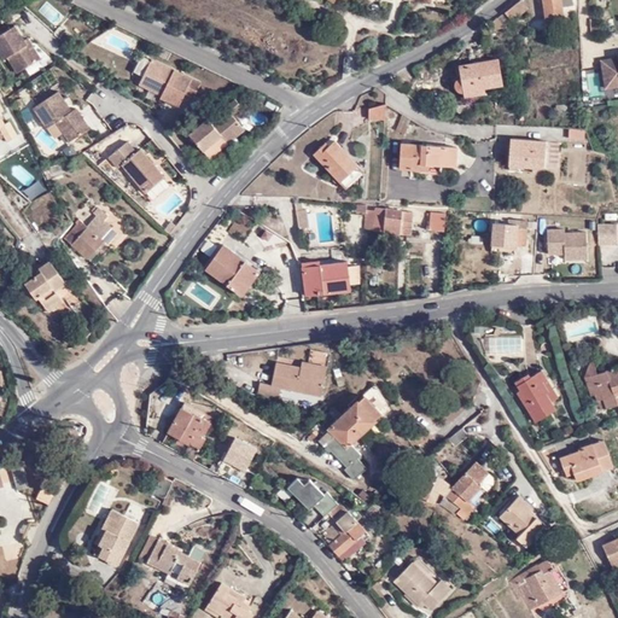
[(524,0),(517,0),(505,10),(511,18),(528,5),(524,0)]
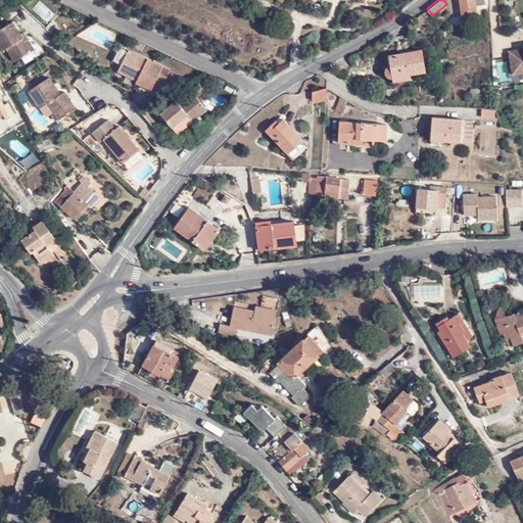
[(460,0),(461,4),(462,16),(466,16),(467,16),(476,15),(475,5),(485,4),(484,0),(460,0)]
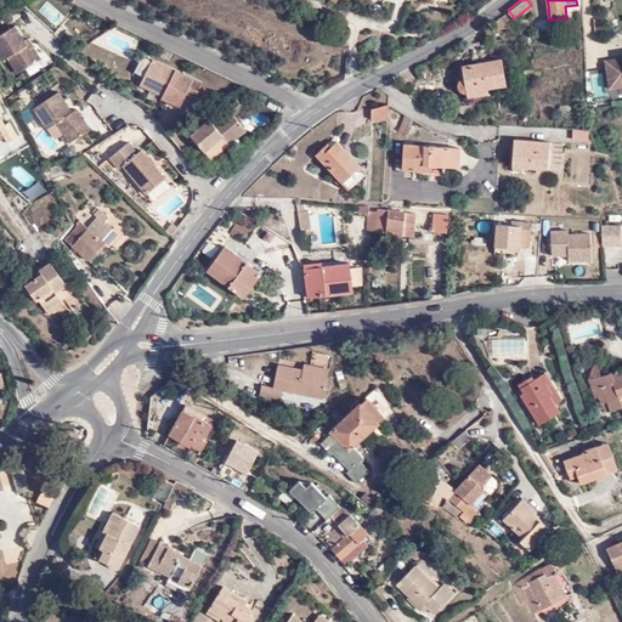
[(514,18),(508,10),(502,15),(508,23),(514,18)]
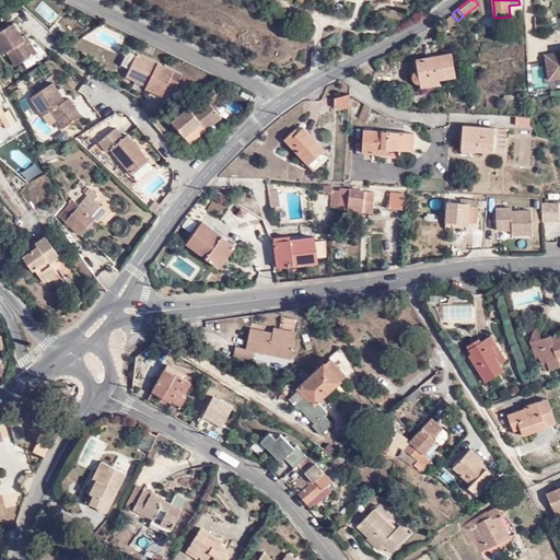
[(23,36),(21,33),(13,20),(0,26),(0,47),(1,49),(4,48),(13,62),(34,51),(26,35),(23,36)]
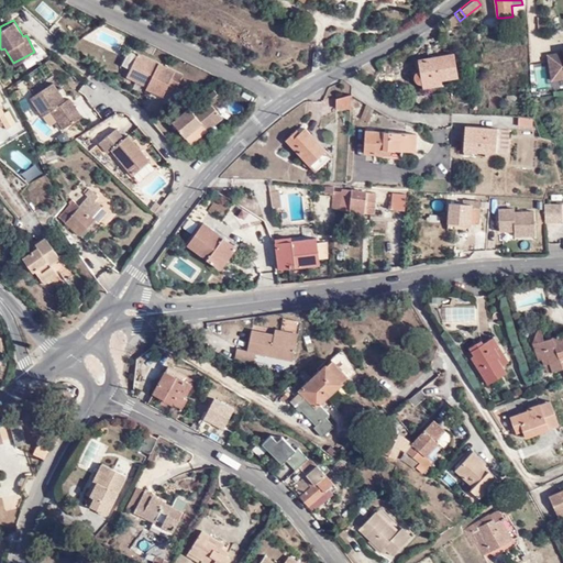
[(91,55),(98,43),(87,35),(79,47),(91,55)]
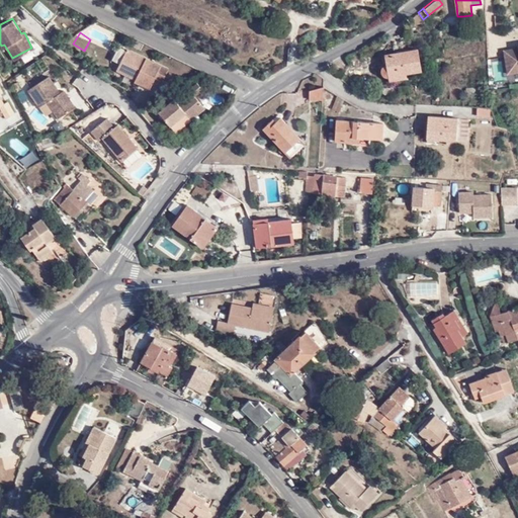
[(416,38),(417,49),(425,47),(423,36),(416,38)]
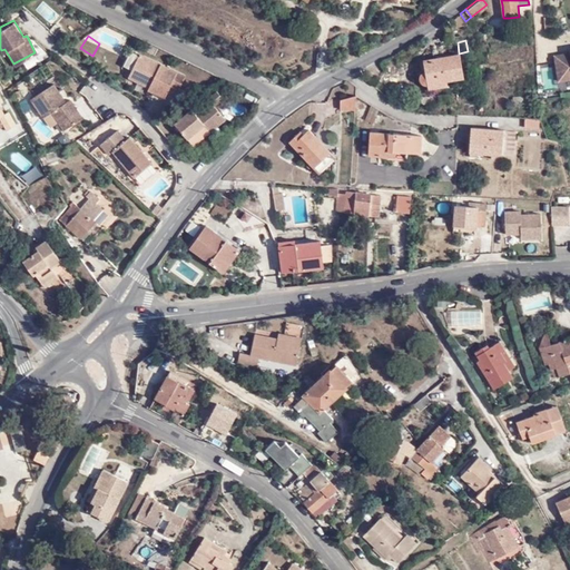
[(569,50),(557,52),(560,78),(569,76),(569,50)]
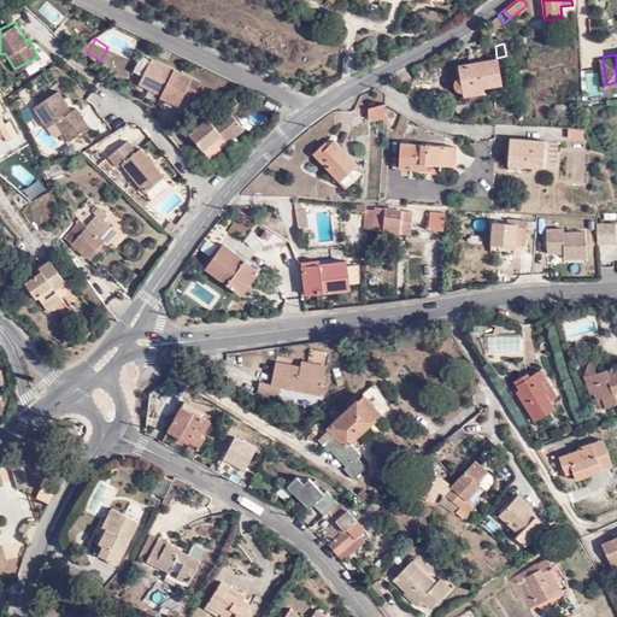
[(163,88),(159,94),(158,95),(176,105),(182,94),(189,98),(198,82),(150,57),(140,76),(163,88)]
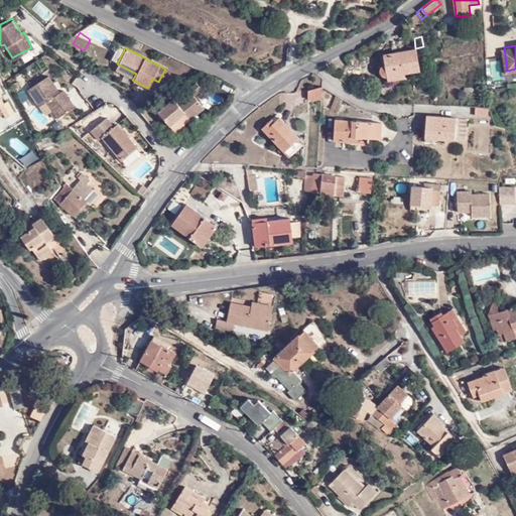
[(415,48),(383,54),(384,66),(384,67),(383,68),(382,68),(382,69),(382,70),(381,71),(381,72),(382,72),(382,73),(382,74),(383,75),(384,76),(385,76),(386,77),(387,77),(404,73),(419,70),(415,48)]
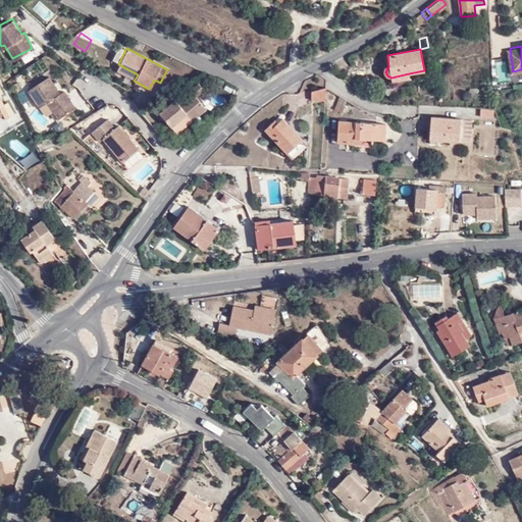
[(116,69),(135,80),(138,74),(118,64),(116,69)]
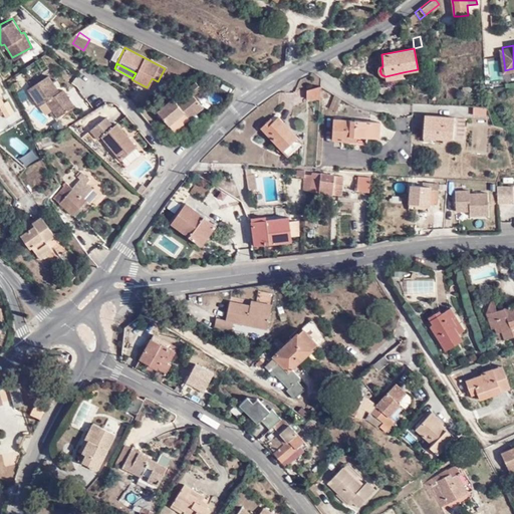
[(404,77),(403,72),(386,76),(388,81),(404,77)]
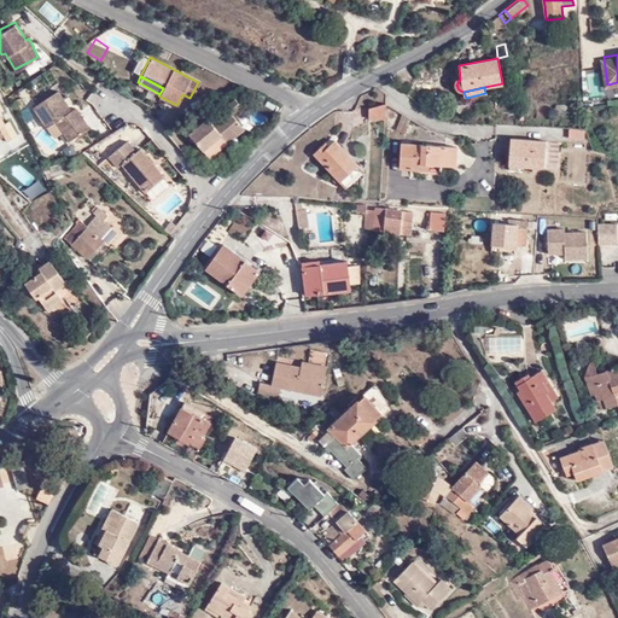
[(57,88),(33,104),(46,123),(54,118),(68,138),(88,123),(75,104),(70,106),(57,88)]
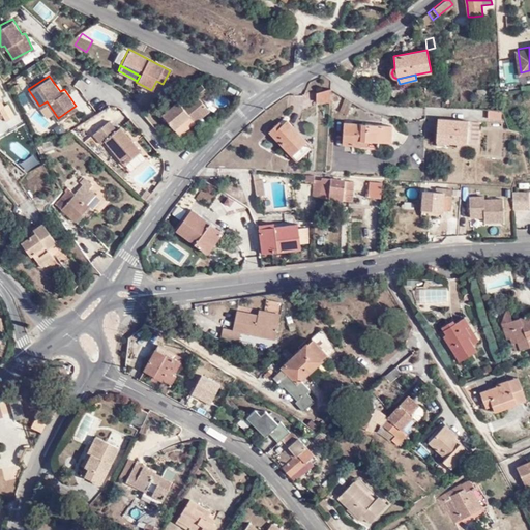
[(328,97),(329,84),(316,88),(316,97),(328,97)]
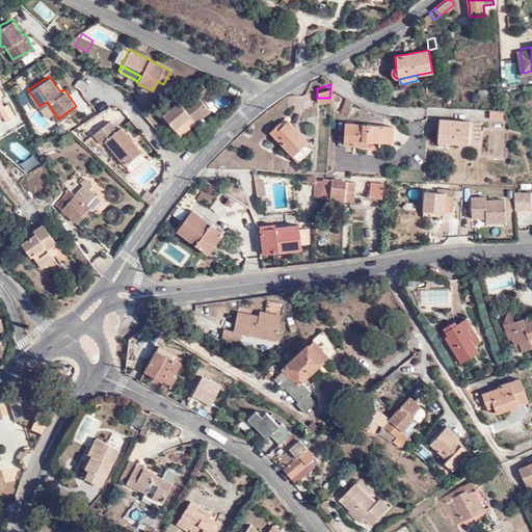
[(190,115),(192,118),(201,111),(205,115),(210,111),(201,100),(208,94),(201,85),(193,91),(180,104),(178,102),(163,115),(175,129),(190,115)]
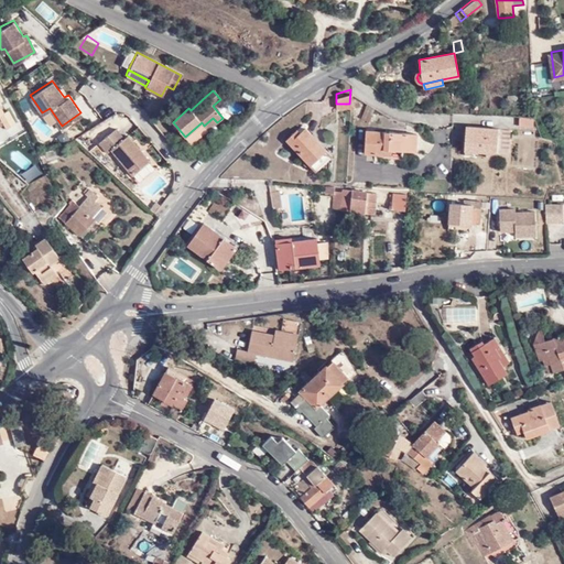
[(488,93),(489,106),(502,105),(500,91),(488,93)]
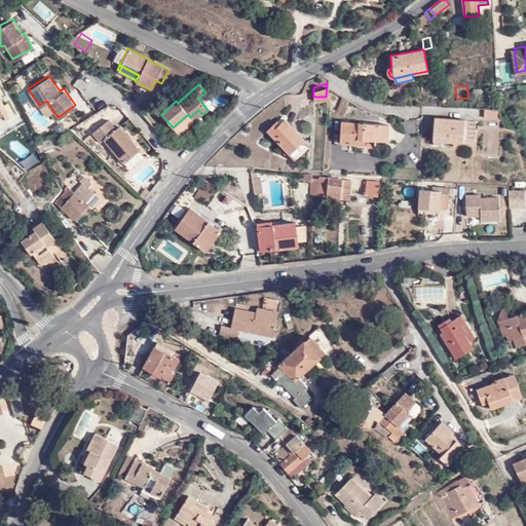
[(7,106),(0,91),(0,108),(1,108),(7,120),(15,116),(9,105),(7,106)]
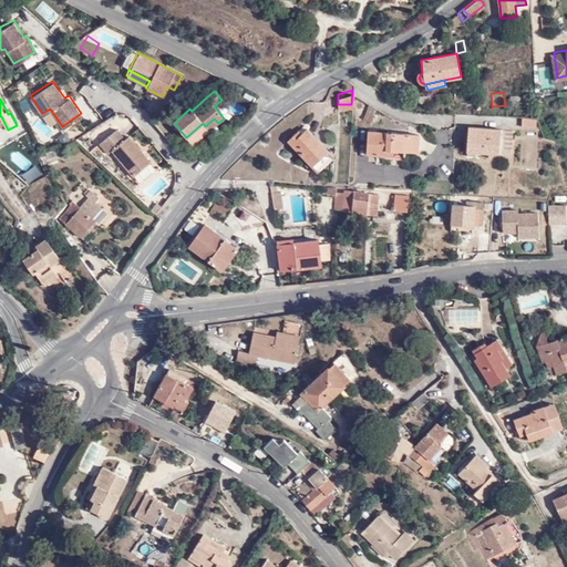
[(366,105),(360,117),(368,121),(374,109),(366,105)]
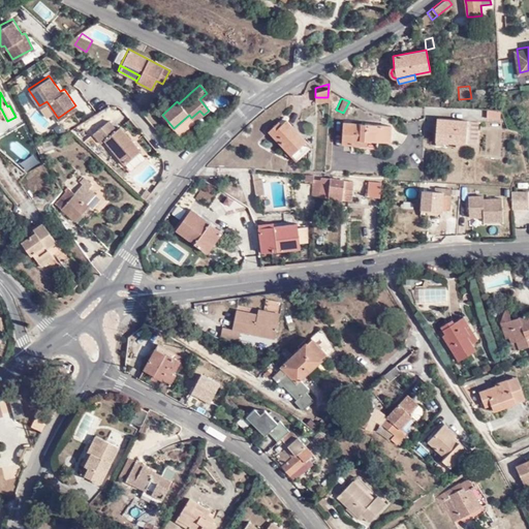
[(195,123),(204,115),(199,111),(191,118),(195,123)]
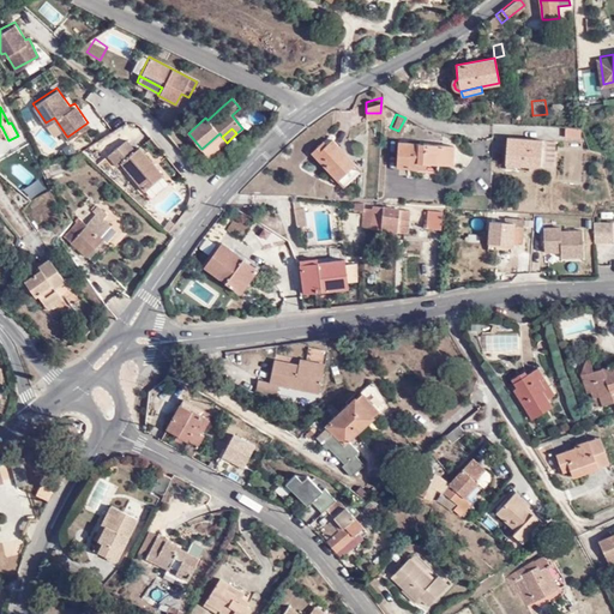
[(124,137),(104,152),(114,164),(119,161),(143,191),(161,175),(137,146),(133,149),(124,137)]
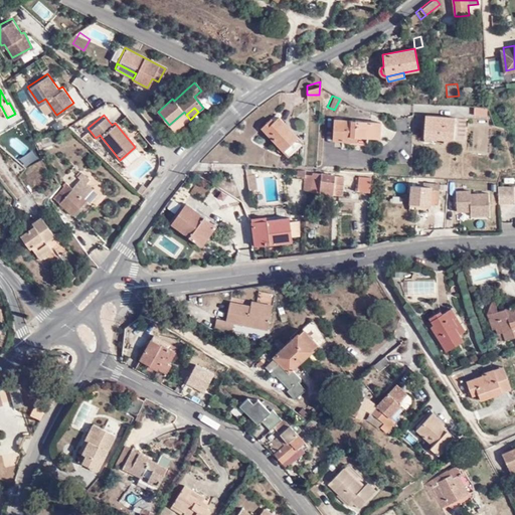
[(261,125),(284,148),(298,134),(278,115),(274,119),(270,116),(261,125)]
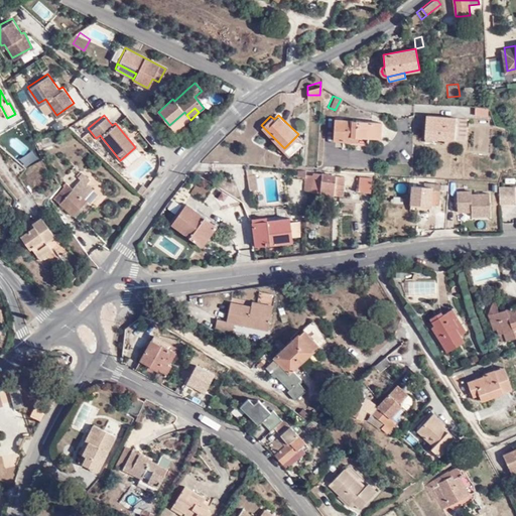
[(453,140),(454,119),(454,118),(424,116),(423,136),(443,136),(443,140),(453,140)]
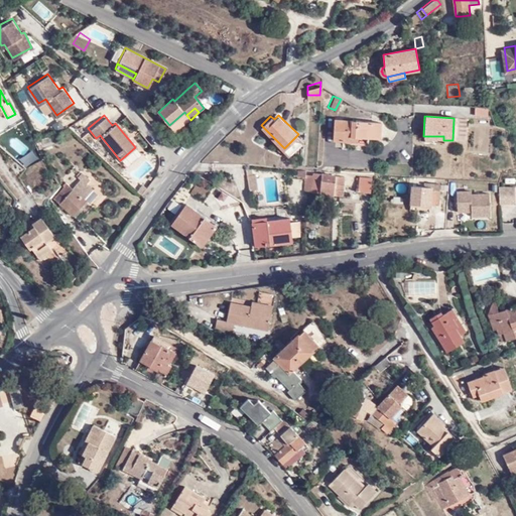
[(333,138),(367,140),(367,136),(379,136),(379,122),(333,118),(333,138)]
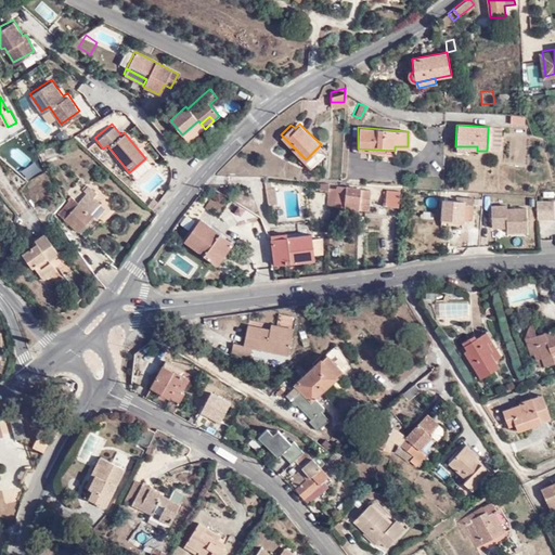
[(500,128),(488,128),(487,151),(499,151),(500,128)]
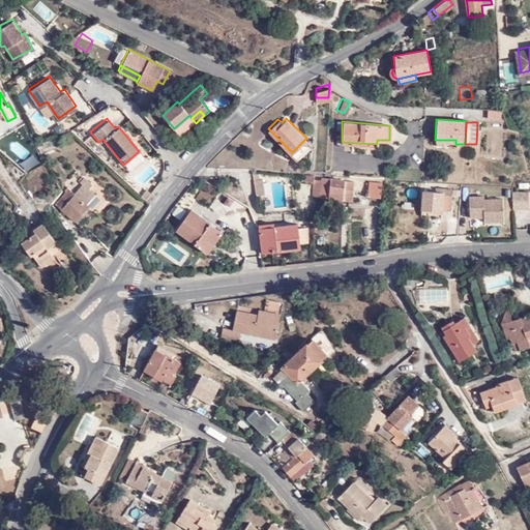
[(312,143),(306,138),(292,152),(297,157),(312,143)]
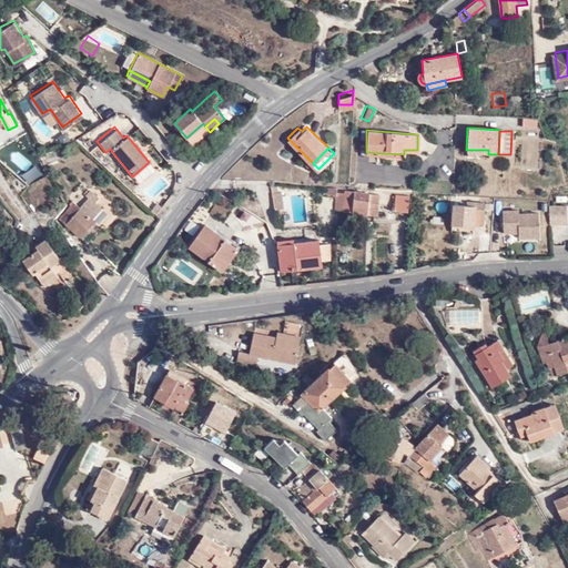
[(54,151),(47,155),(51,164),(59,161),(54,151)]
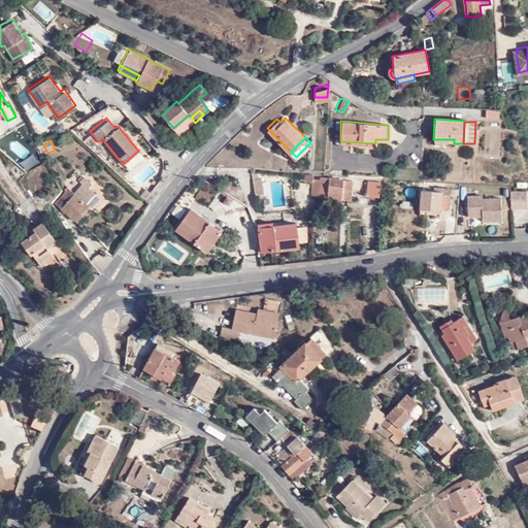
[(13,159),(5,166),(18,179),(26,172),(13,159)]
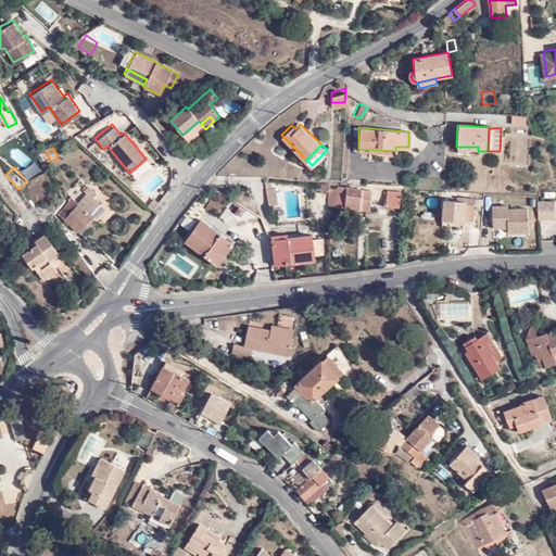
[(328,181),(319,180),(319,181),(319,190),(328,190),(328,188),(328,181)]
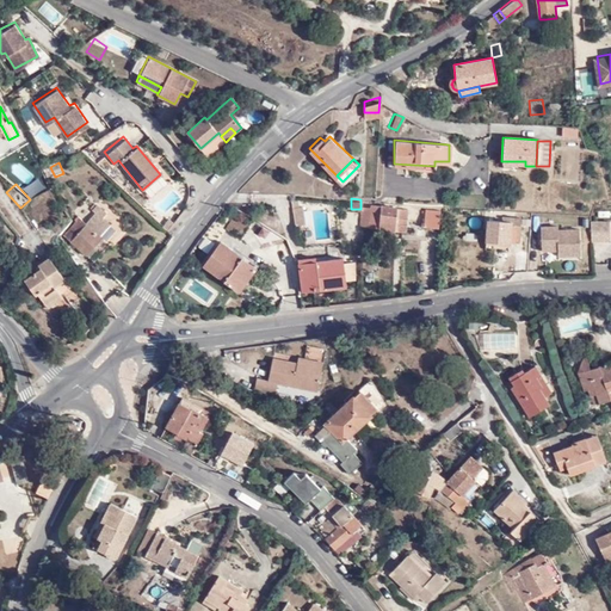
[(96,260),(110,244),(99,235),(110,222),(102,216),(105,211),(96,203),(91,209),(93,211),(84,223),(75,217),(63,234),(96,260)]
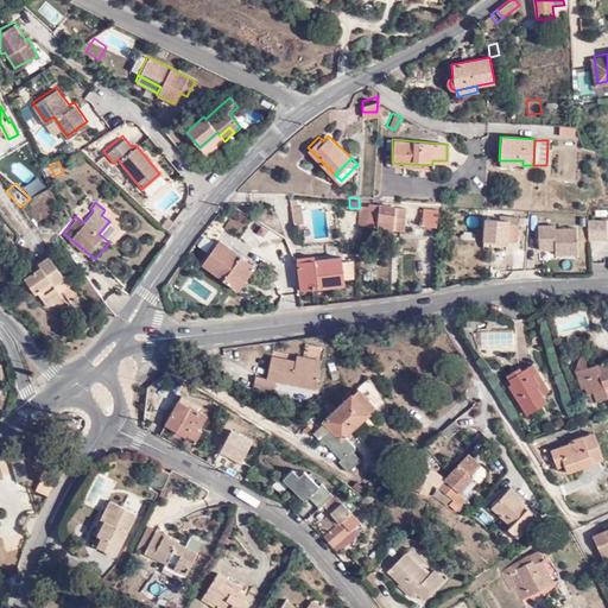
[(371,207),(359,206),(359,208),(359,225),(379,228),(380,220),(391,221),(390,229),(401,230),(404,206),(371,202),(371,207)]
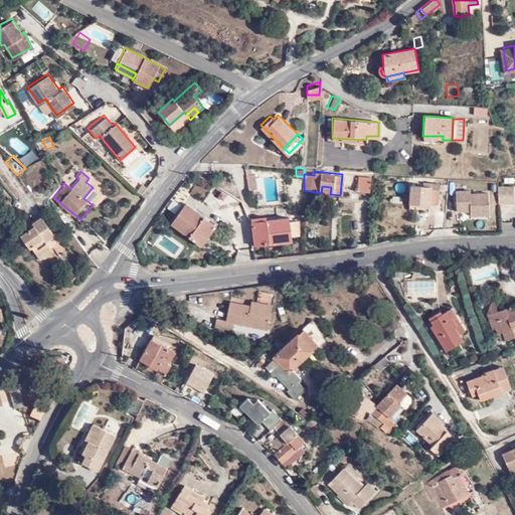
[(244,175),(240,176),(242,190),(250,188),(247,174),(244,175)]
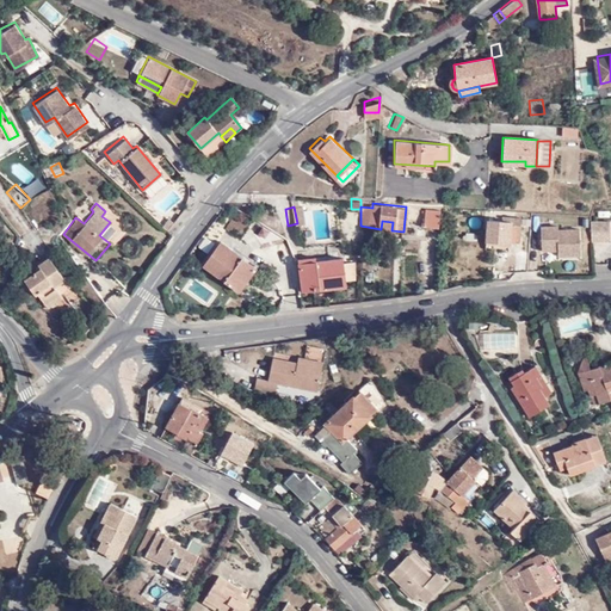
[(424,224),(438,226),(440,209),(425,208),(424,224)]
